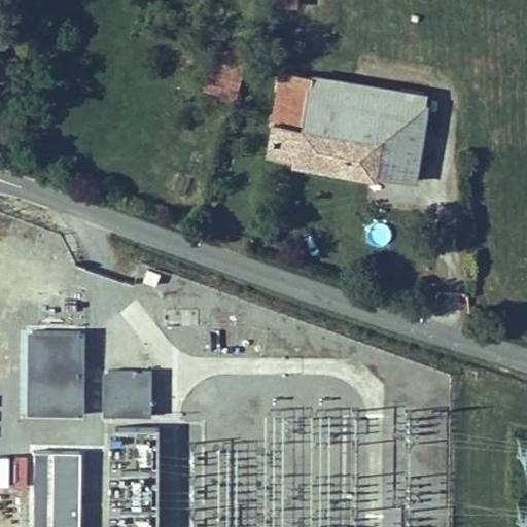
[(207,77),(238,84),(243,66),(246,54),(214,45),(207,77)]
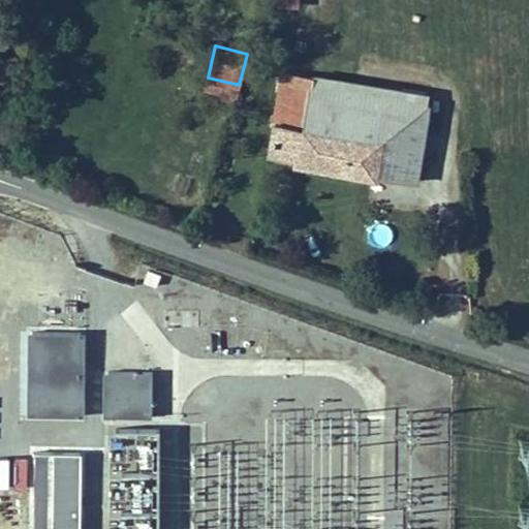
[(280,96),(276,124),(313,131),(418,152),(428,98),(284,72),(280,96)]
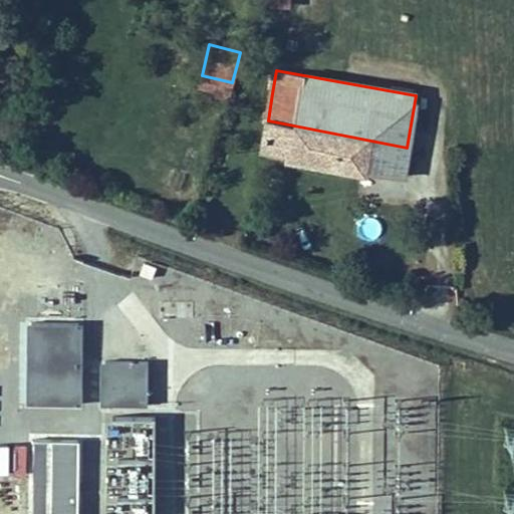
[(216,95),(228,98),(232,82),(202,75),(200,85),(217,89),(216,95)]
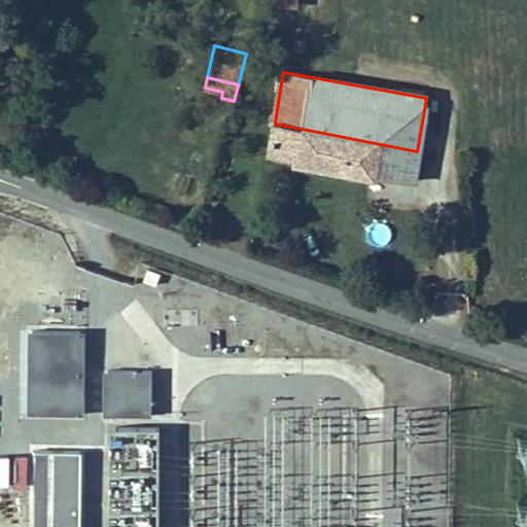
[(413,180),(417,151),(312,131),(275,124),(270,153),(413,180)]
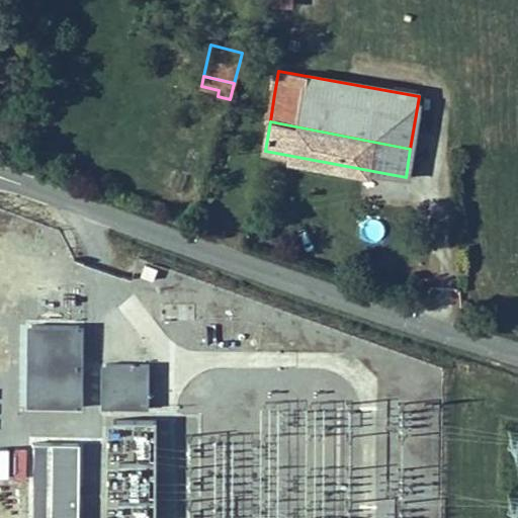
[(84,325),(28,324),(28,406),(83,406),(84,325)]
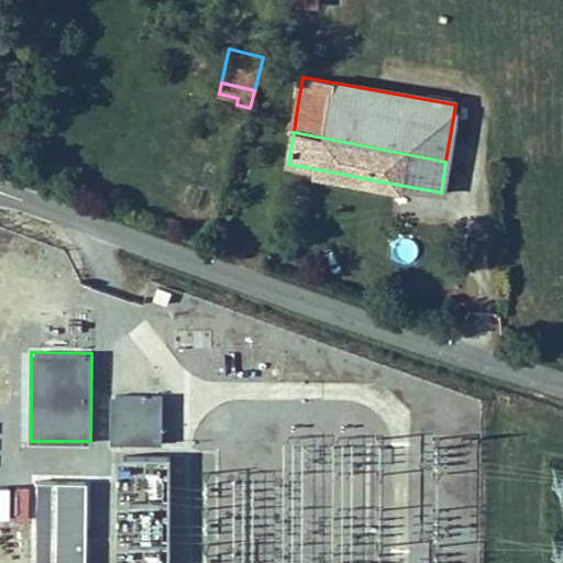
[(163,394),(111,394),(111,442),(163,442),(163,394)]
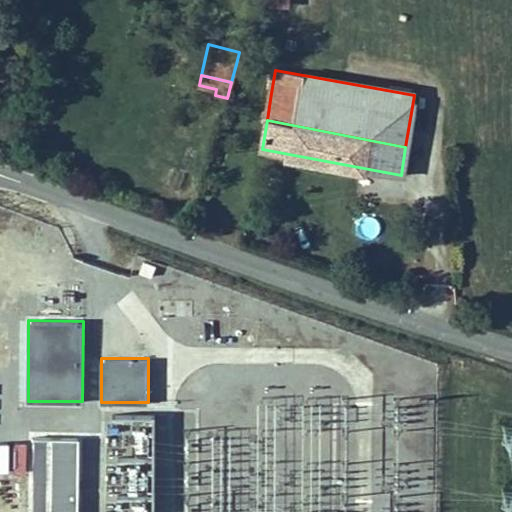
[(132,500),(131,511),(153,511),(154,412),(112,412),(112,433),(118,434),(118,452),(114,452),(113,499),(132,500)]
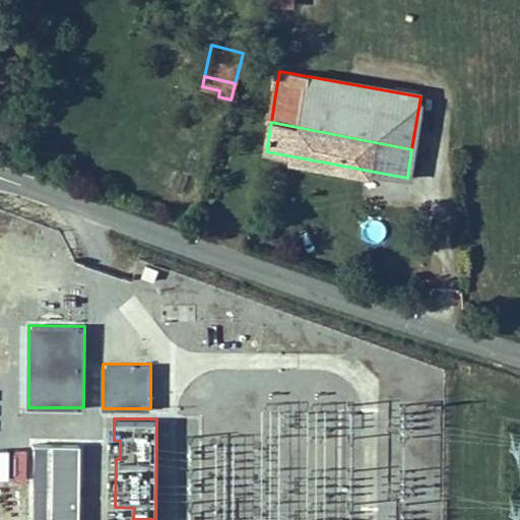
[(510,446),(519,446),(519,429),(511,429),(510,446)]
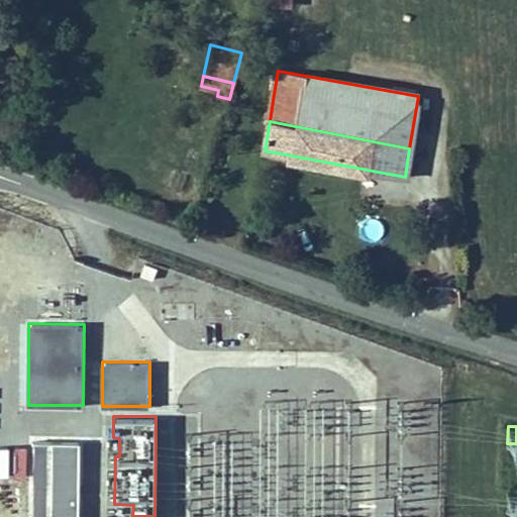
[(79,516),(80,442),(35,442),(34,516),(79,516)]
